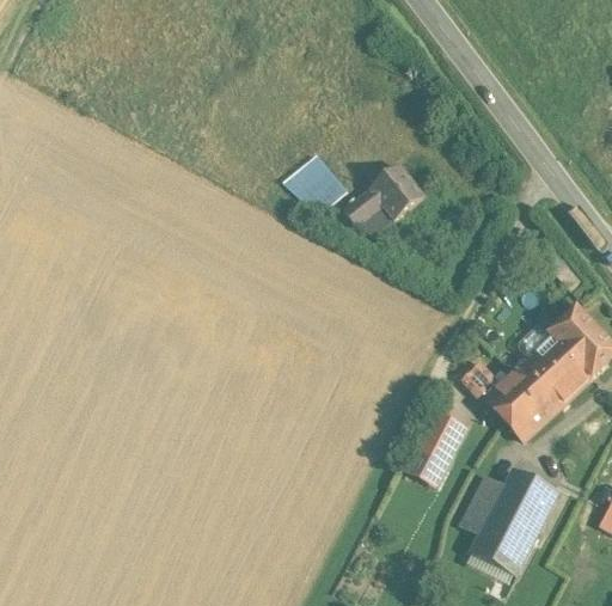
[(316,154),(283,179),(304,199),(323,209),(324,208),(346,190),(316,154)]
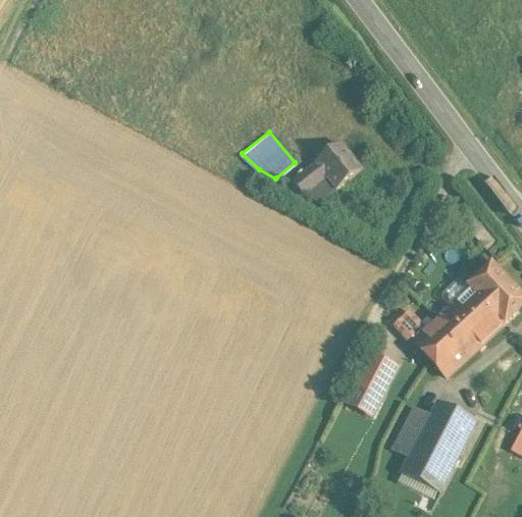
[(341,140),(314,160),(315,160),(293,178),(303,192),(305,191),(318,200),(319,199),(335,187),(362,166),(341,140)]
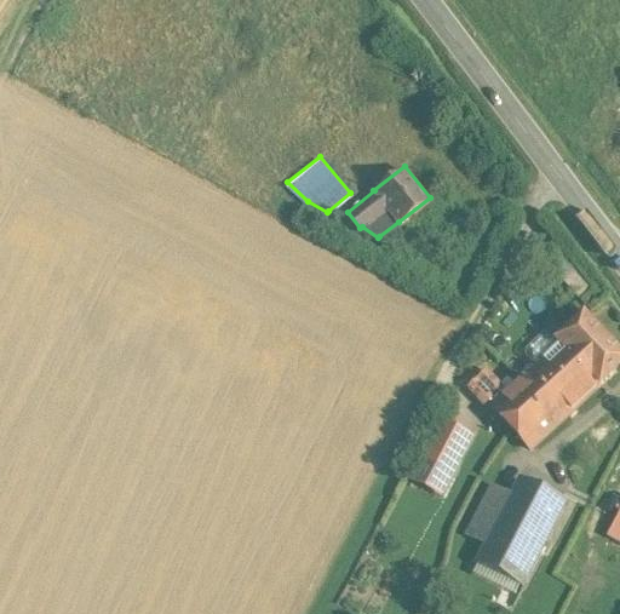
[(619,361),(619,349),(583,309),(556,336),(598,380),(619,361)]
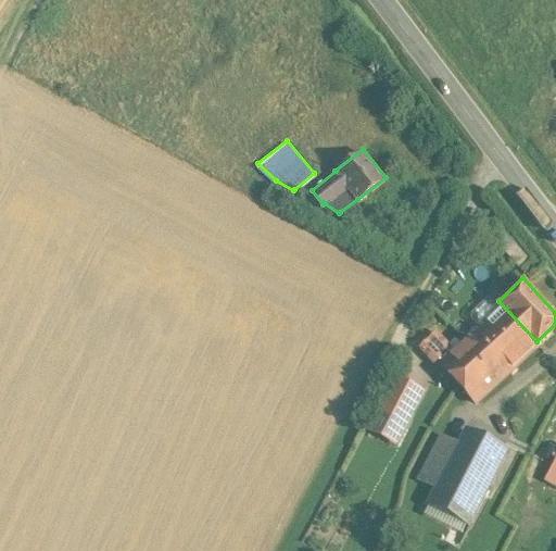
[(501,305),(441,362),(476,399),(536,342),(536,341),(498,301),(497,301),(500,303),(500,304),(501,305)]
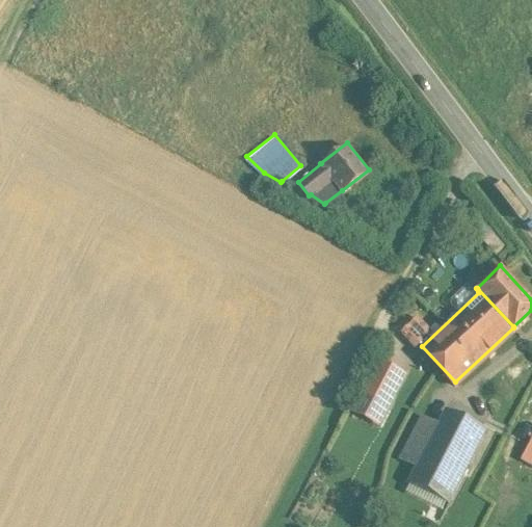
[(379,360),(363,391),(386,402),(402,371),(379,360)]
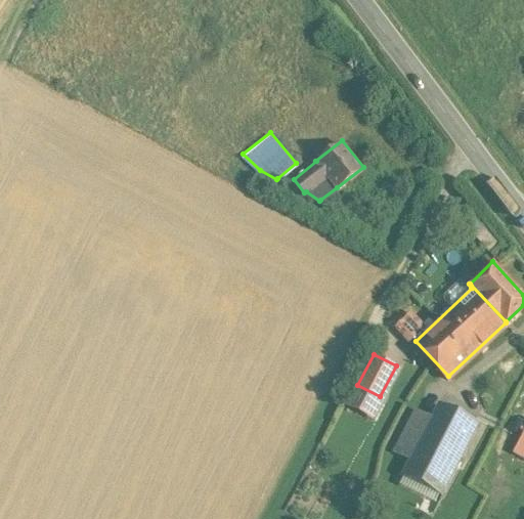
[(423,392),(385,465),(400,473),(438,400),(423,392)]
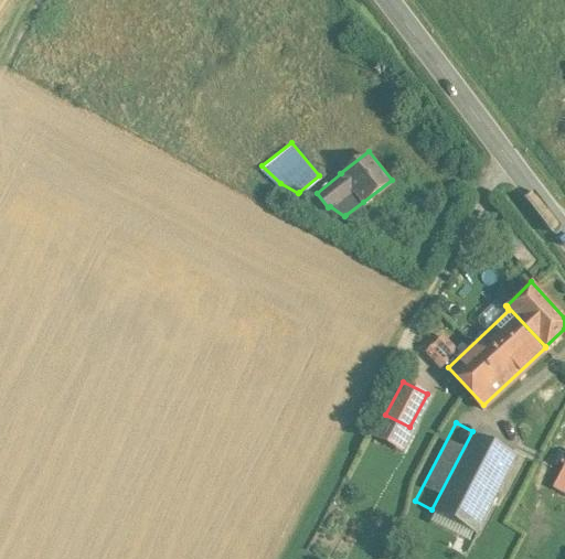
[(472,431),(432,509),(476,533),(516,453),(472,431)]
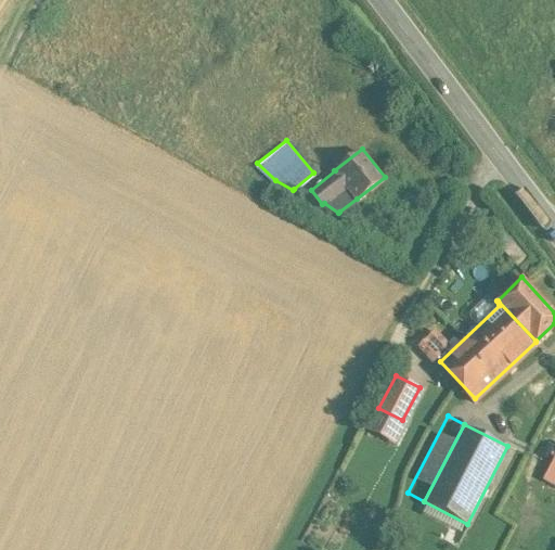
[(554,456),(543,477),(554,483),(554,456)]
